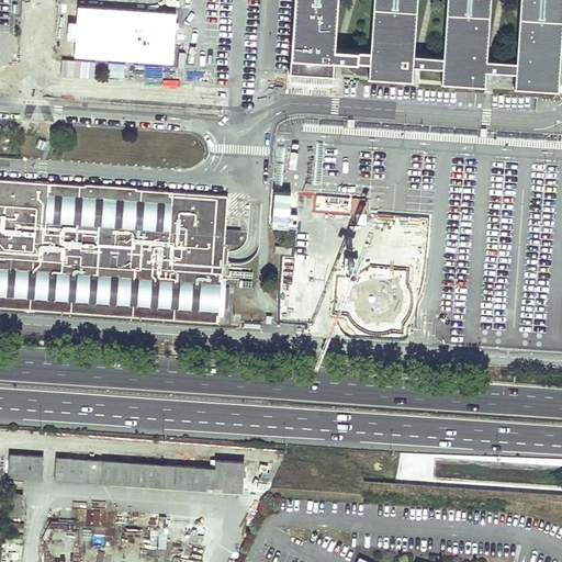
[(561,0),(293,0),(289,71),(334,75),(335,60),(340,60),(371,63),(370,77),(414,80),(415,65),(418,65),(445,67),(444,81),(486,85),(487,69),(492,70),(518,72),(517,87),(560,89),(561,57),(561,0)]
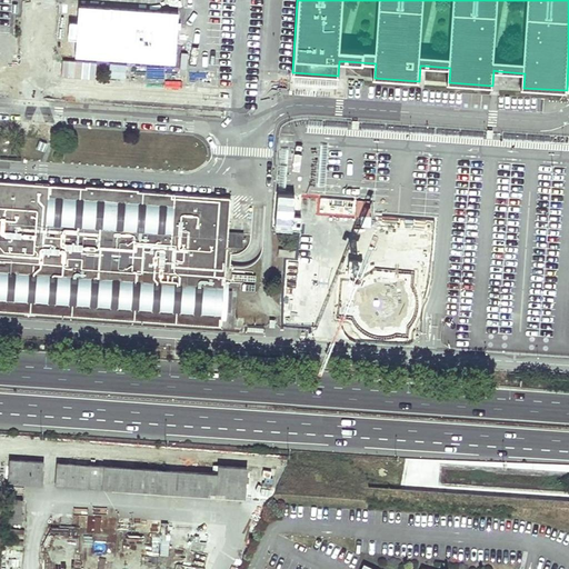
[(53,2),(50,51),(176,63),(180,12),(53,2)]
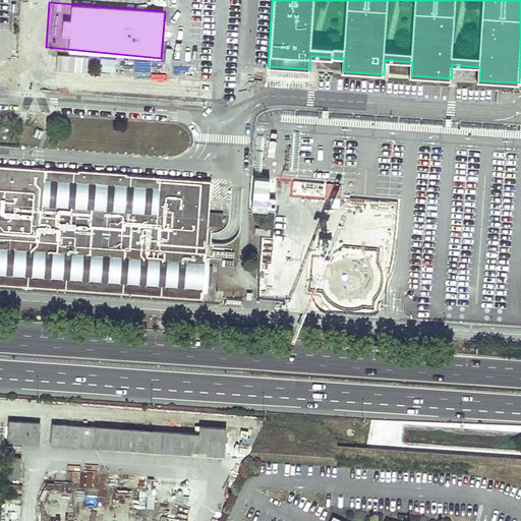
[(209,212),(211,181),(0,166),(0,285),(203,299),(204,286),(211,287),(212,276),(213,267),(205,267),(207,237),(208,225),(222,226),(223,213),(209,212)]
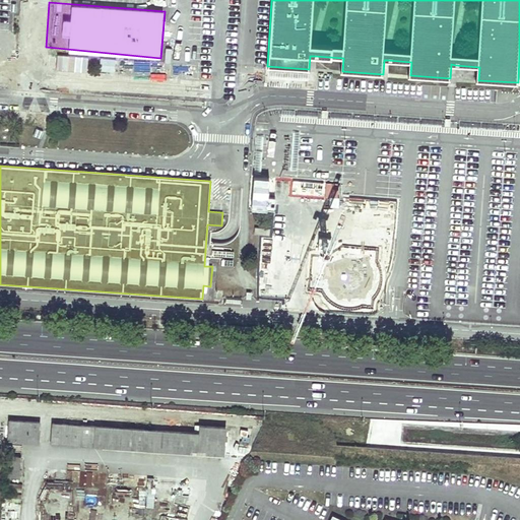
[(365,234),(332,232),(331,246),(364,249),(365,234)]
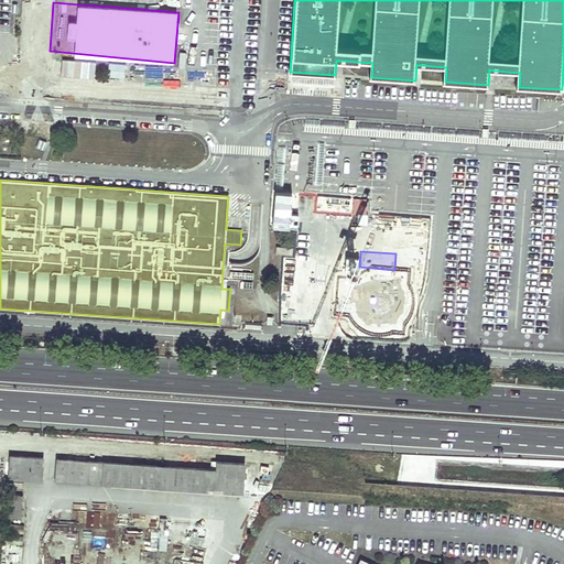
[(9,478),(42,480),(43,457),(10,456),(9,478)]
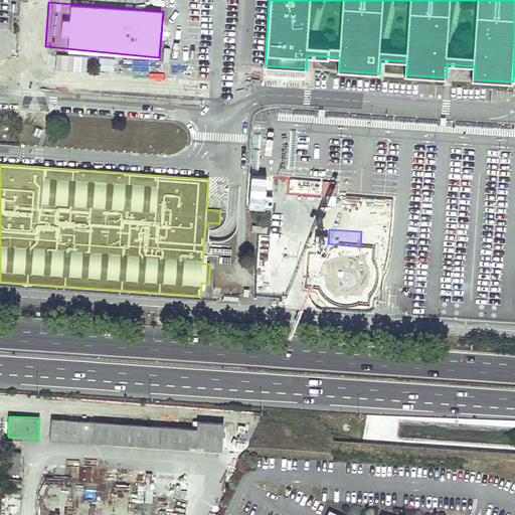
[(51,418),(50,440),(221,451),(223,422),(197,420),(197,428),(51,418)]
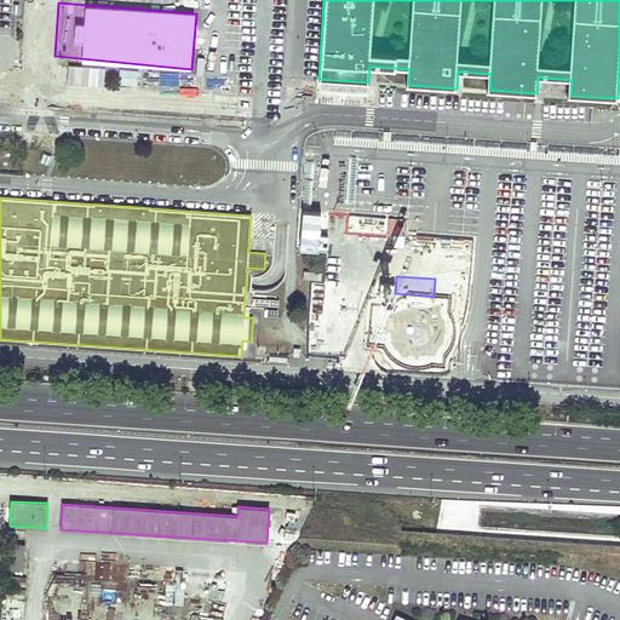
[(142,562),(190,564),(191,541),(143,539),(142,562)]
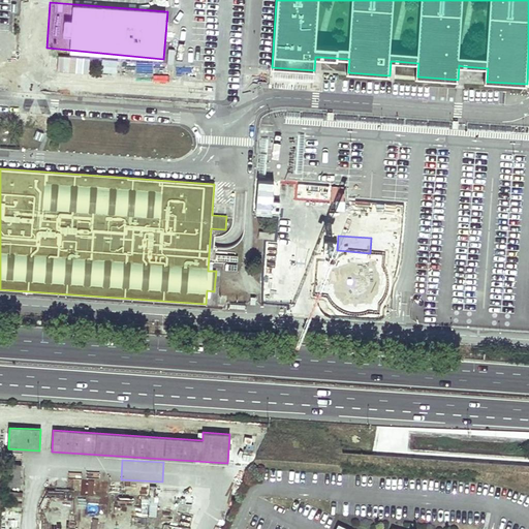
[(19,485),(21,464),(6,463),(4,484),(19,485)]
